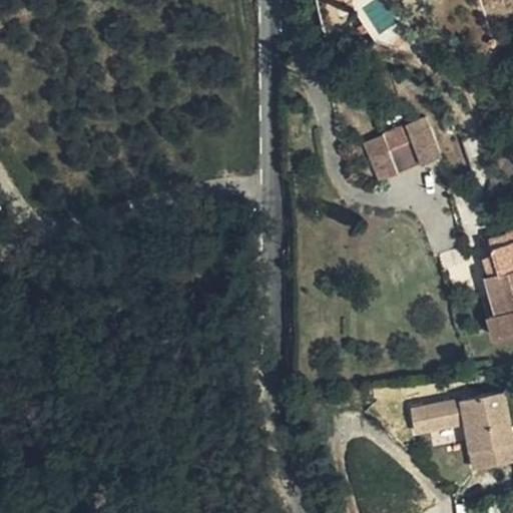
[(499,36),(497,34),(493,34),(491,36),(489,39),(489,43),(492,46),(495,46),(499,44),(500,41),(500,38),(499,36)]
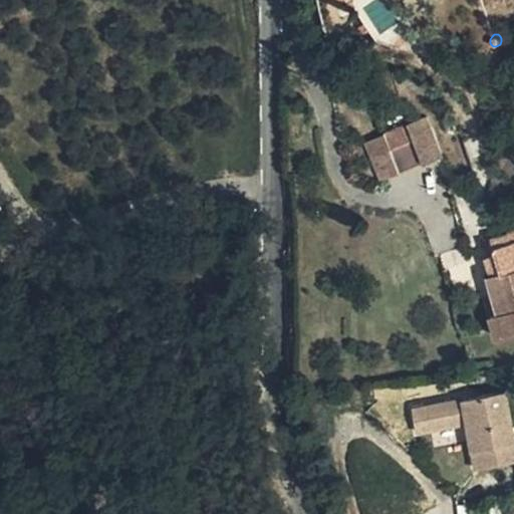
[(427,116),(387,134),(402,173),(442,156),(427,116)]
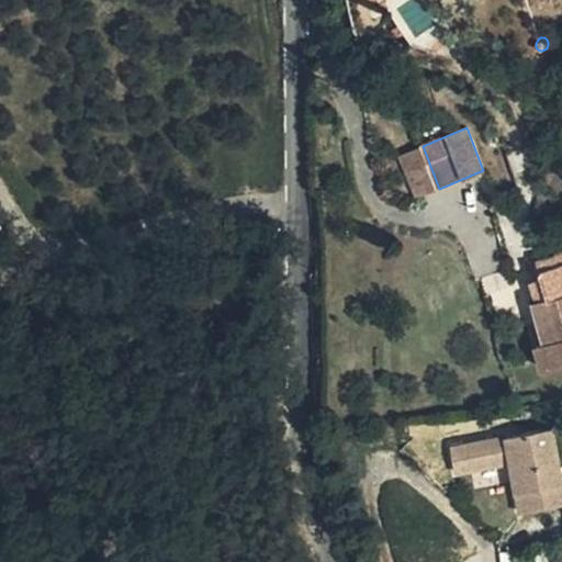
[(439,189),(423,146),(403,155),(418,197),(439,189)]
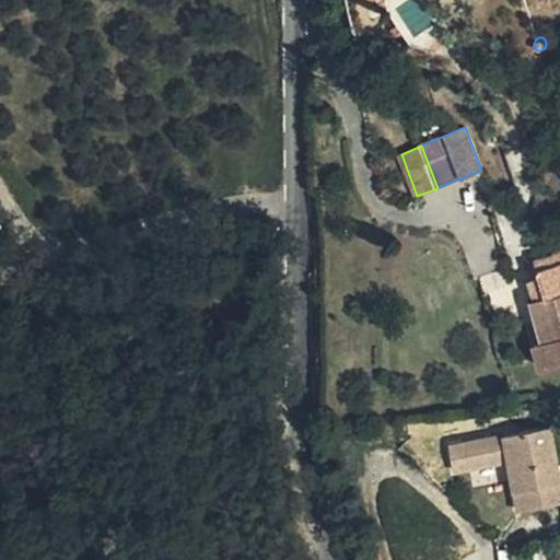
[(559,252),(528,261),(539,298),(535,299),(541,322),(533,324),(545,364),(559,360),(559,252)]
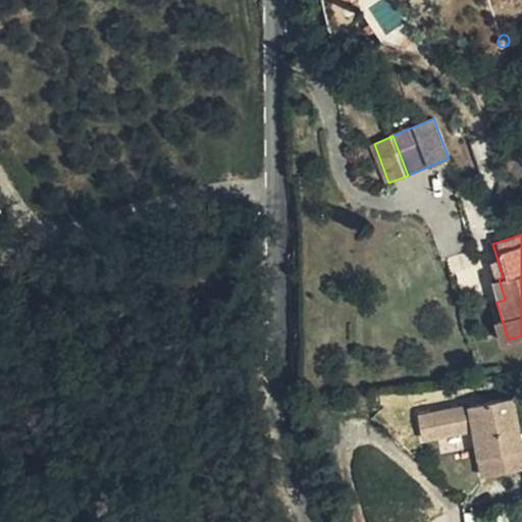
[(521,441),(511,400),(440,415),(461,507),(485,501),(475,452),(521,441)]
